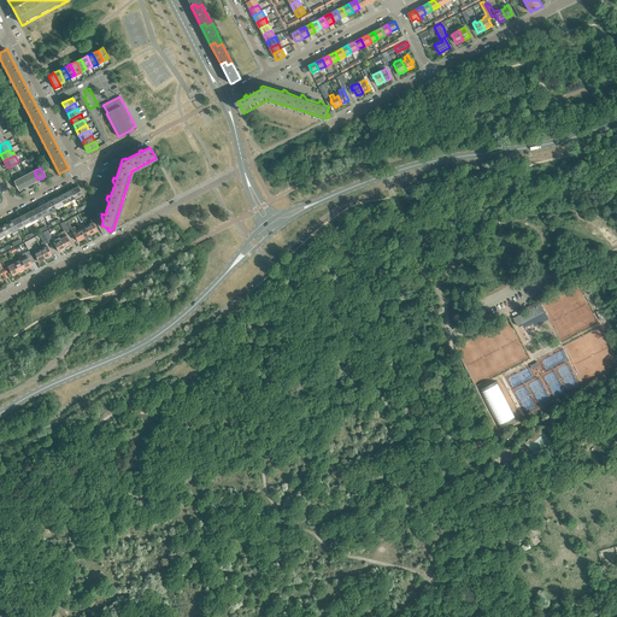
[(34,171),(27,175),(31,183),(35,181),(37,180),(34,171)]
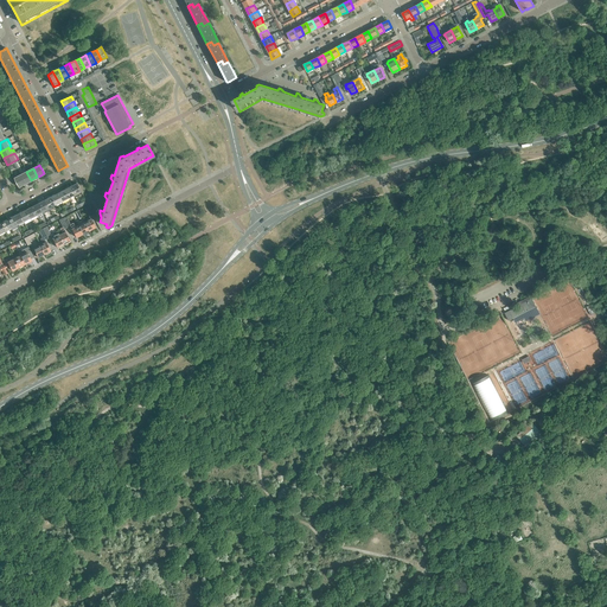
[(26,172),(20,174),(25,184),(27,181),(29,183),(31,180),(26,172)]
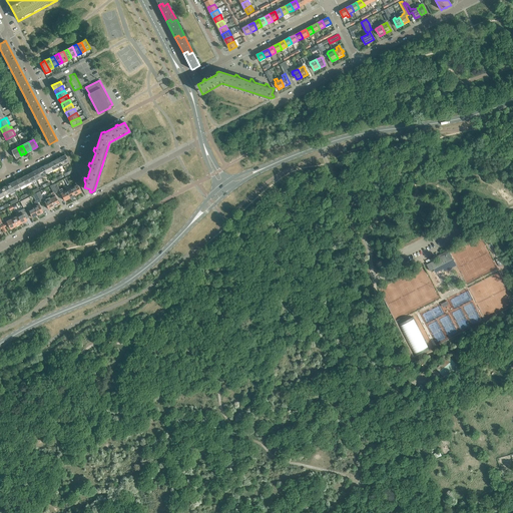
[(21,155),(17,147),(12,150),(16,158),(19,156),(21,155)]
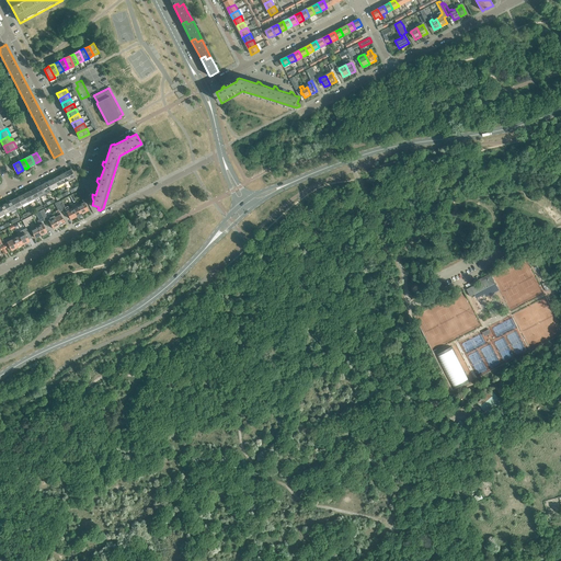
[(65,173),(68,180),(69,182),(76,179),(71,170),(65,173)]
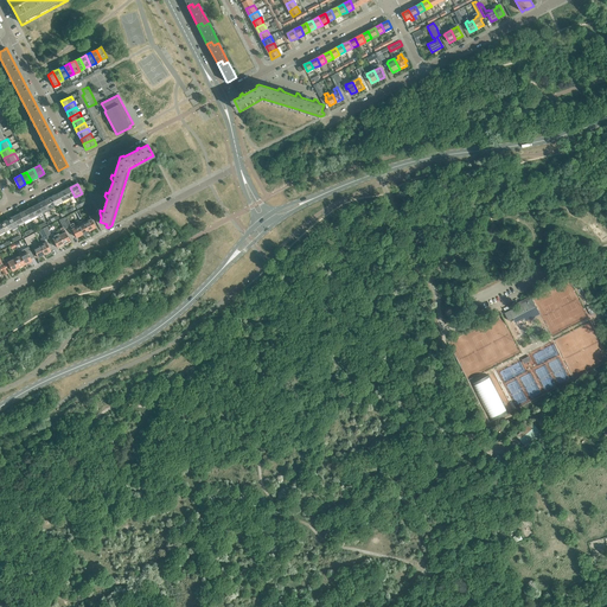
[(70,187),(64,190),(68,198),(74,195),(70,187)]
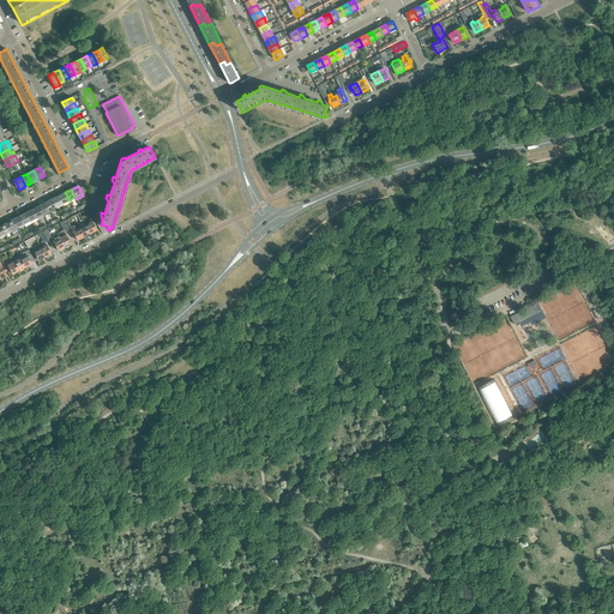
[(58,196),(62,204),(68,200),(65,192),(58,196)]
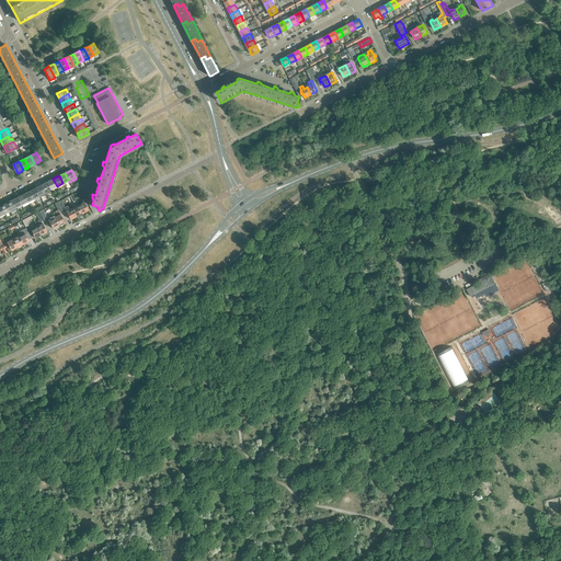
[(48,182),(47,182),(50,189),(57,186),(53,179),(50,181),(50,180),(47,181),(48,182)]
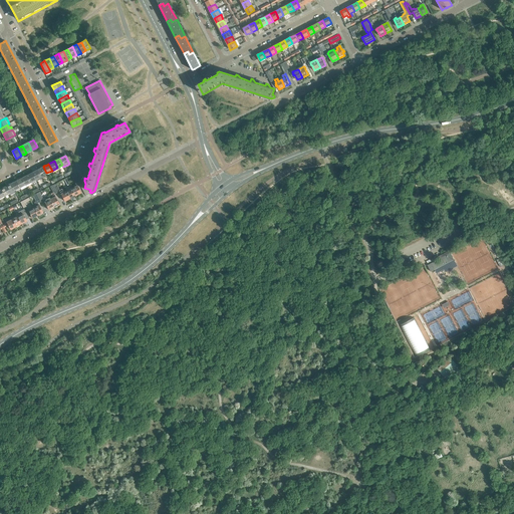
[(43,167),(42,167),(40,168),(37,170),(41,176),(46,173),(43,167)]
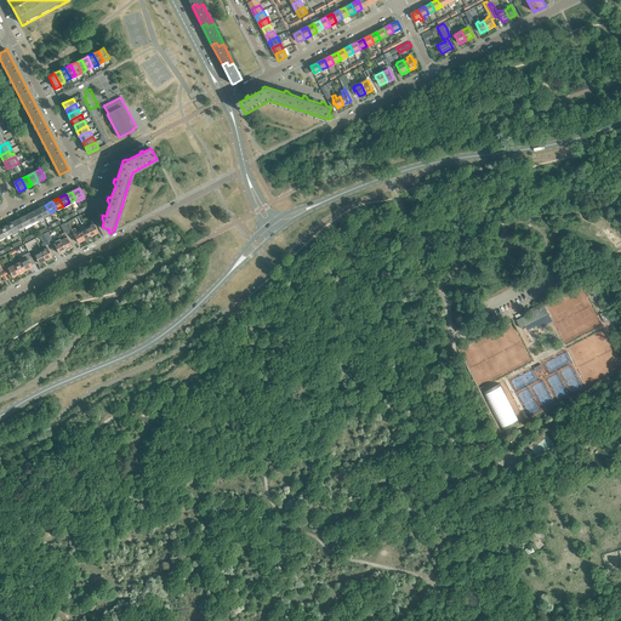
[(45,205),(39,209),(43,216),(50,212),(45,205)]
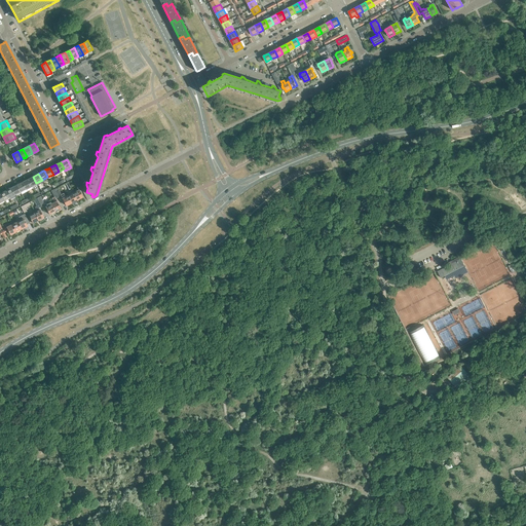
[(33,177),(28,179),(31,186),(36,183),(33,177)]
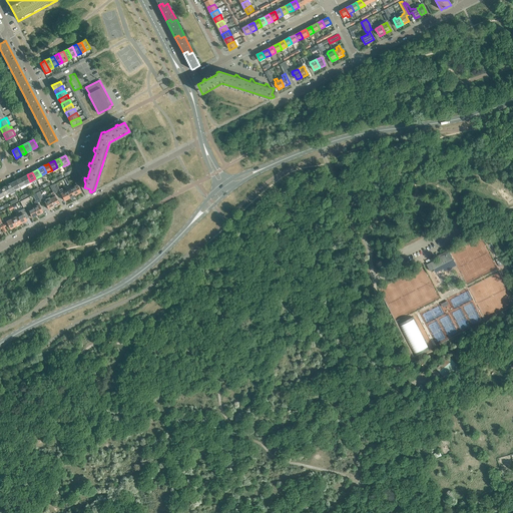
[(75,182),(76,183),(73,184),(74,186),(71,187),(75,195),(80,192),(77,186),(80,184),(74,173),(71,175),(75,182)]
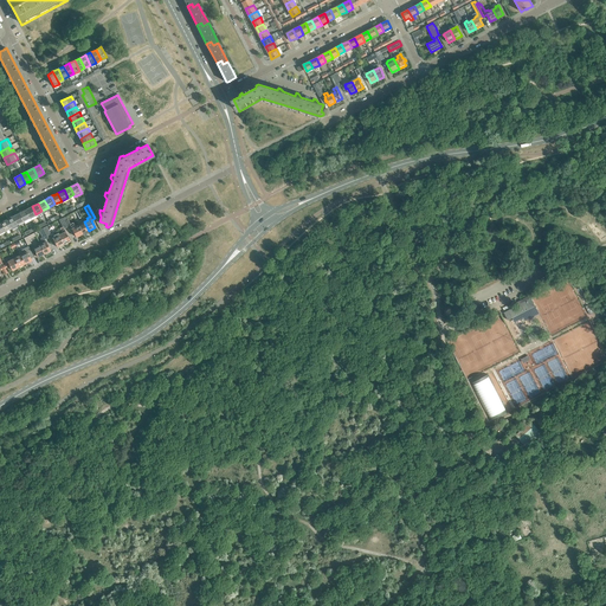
[(37,217),(36,214),(32,206),(26,210),(31,219),(31,220),(37,217)]
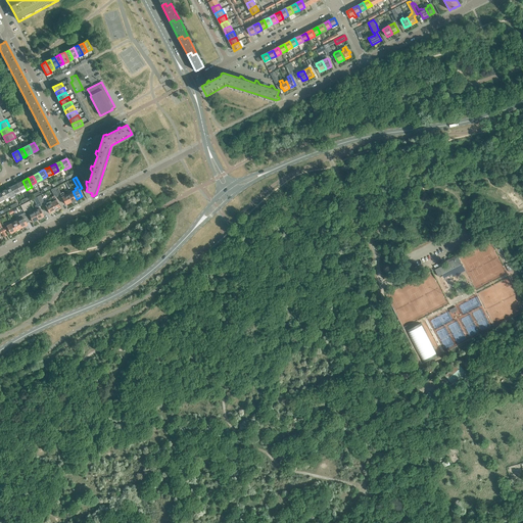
[(22,181),(16,184),(19,190),(24,189),(24,190),(27,189),(22,181)]
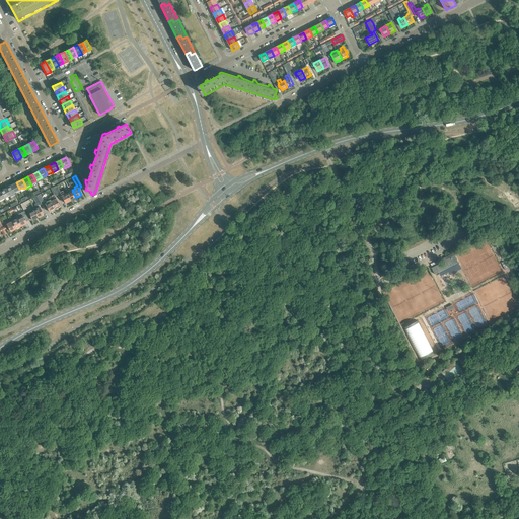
[(12,184),(11,186),(14,192),(19,189),(16,182),(14,183),(13,183),(11,184),(12,184)]
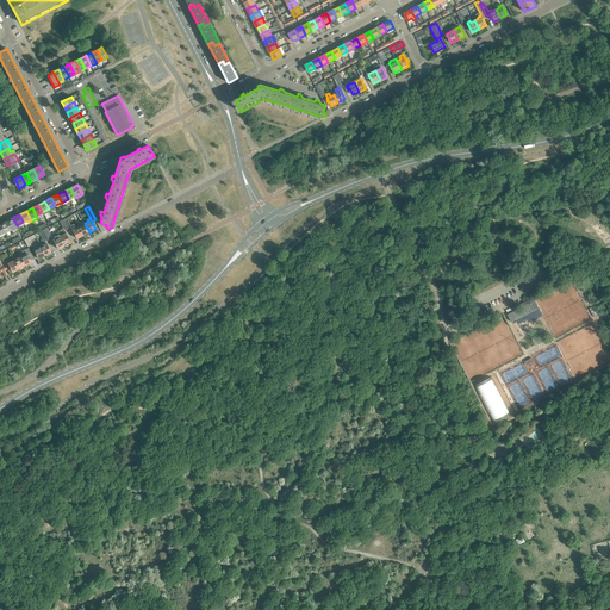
[(13,218),(12,217),(10,219),(6,222),(11,229),(17,225),(13,218)]
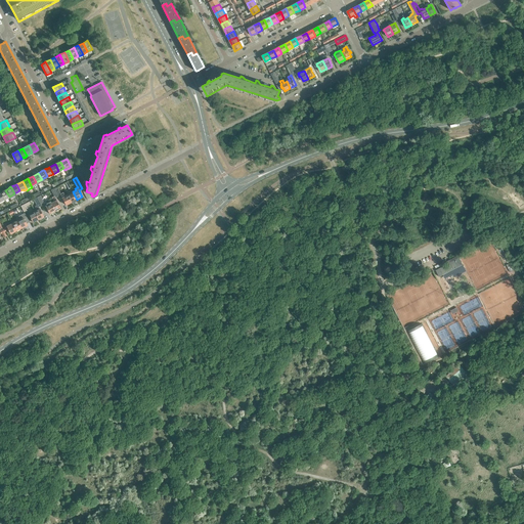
[(54,188),(58,197),(60,194),(66,205),(72,202),(68,194),(64,195),(63,192),(60,193),(57,187),(54,188)]
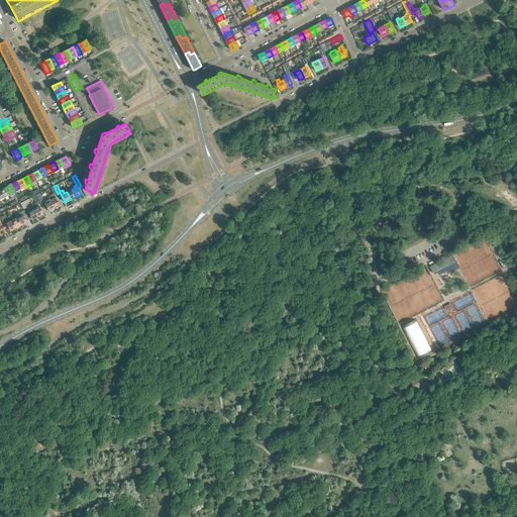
[(58,194),(54,186),(50,188),(53,193),(50,194),(54,199),(50,200),(55,208),(60,205),(55,195),(58,194)]
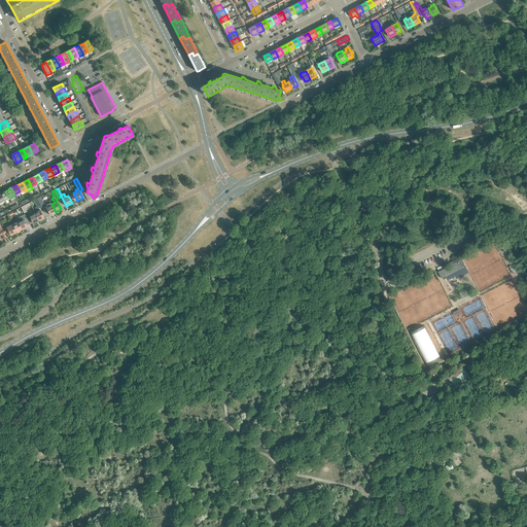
[(5,191),(0,194),(4,201),(9,198),(5,191)]
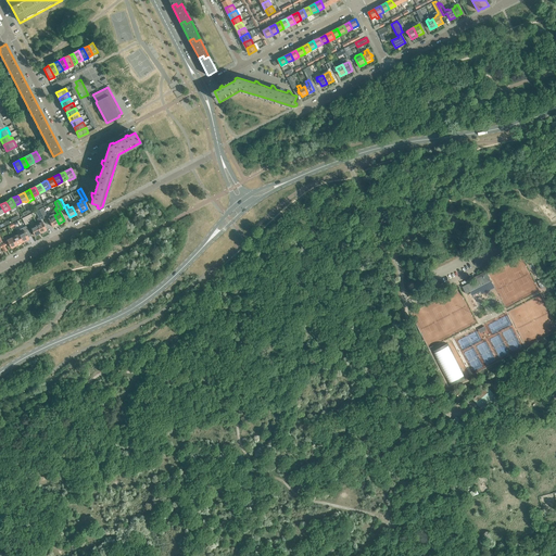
[(81,212),(77,203),(77,202),(74,203),(75,205),(72,206),(76,214),(81,212)]
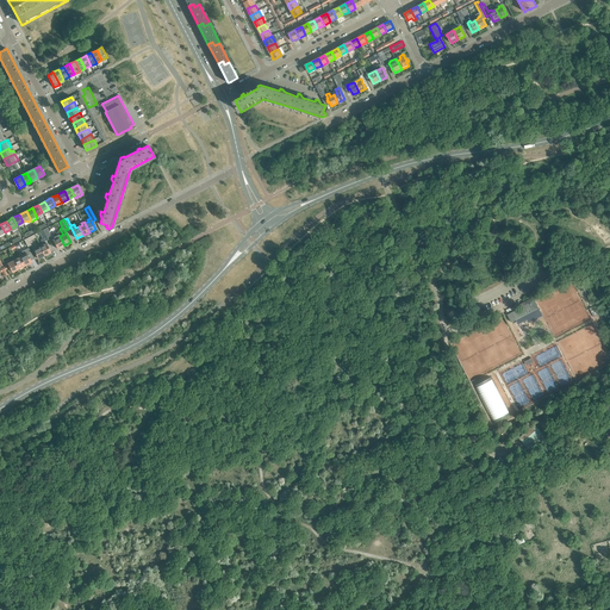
[(47,228),(43,230),(48,237),(51,236),(57,249),(64,246),(60,236),(58,235),(55,237),(54,234),(50,235),(47,228)]
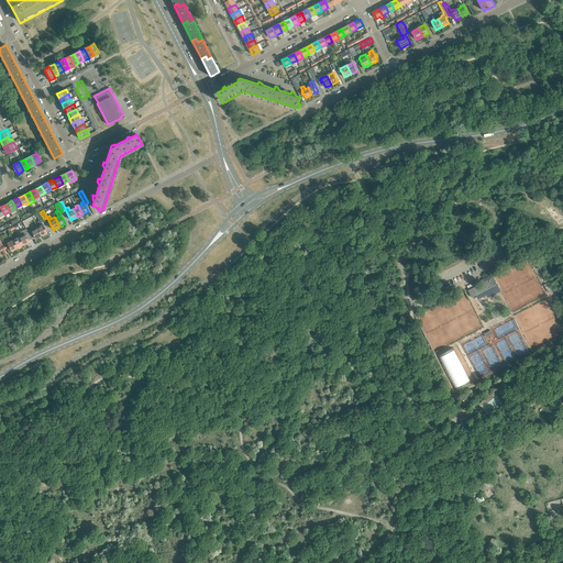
[(41,225),(36,228),(41,235),(47,232),(42,222),(45,221),(44,219),(40,212),(37,213),(41,221),(39,222),(40,224),(40,223),(41,225)]
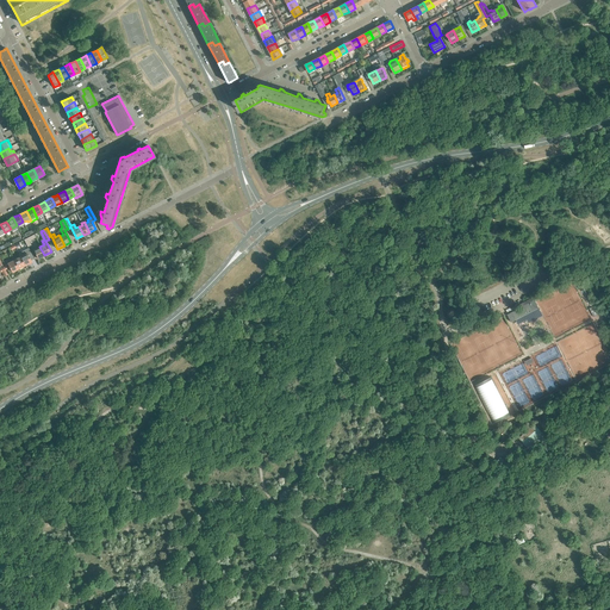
[(44,255),(39,247),(33,249),(38,259),(44,255)]
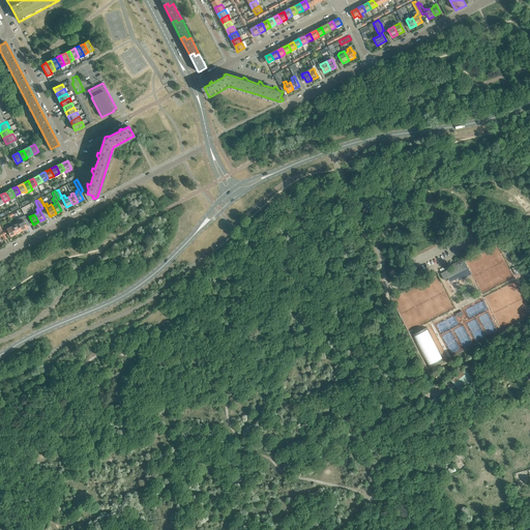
[(24,219),(18,223),(22,231),(28,228),(24,219)]
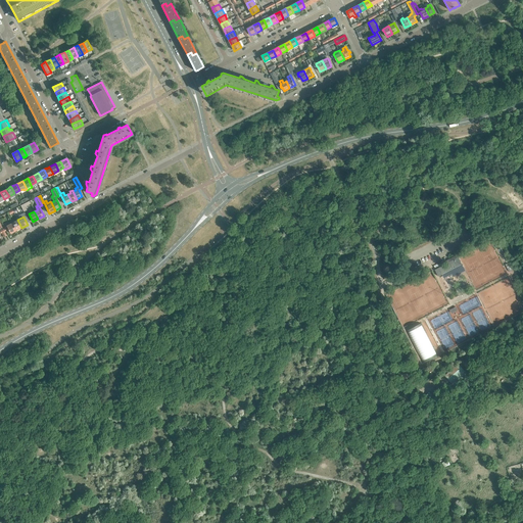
[(12,223),(16,230),(21,228),(17,220),(12,223)]
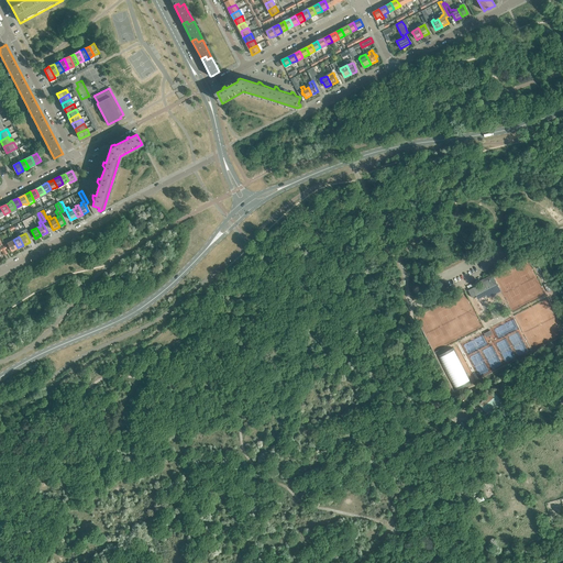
[(6,245),(7,249),(9,246),(10,247),(11,251),(18,247),(13,240),(8,243),(8,244),(6,245)]
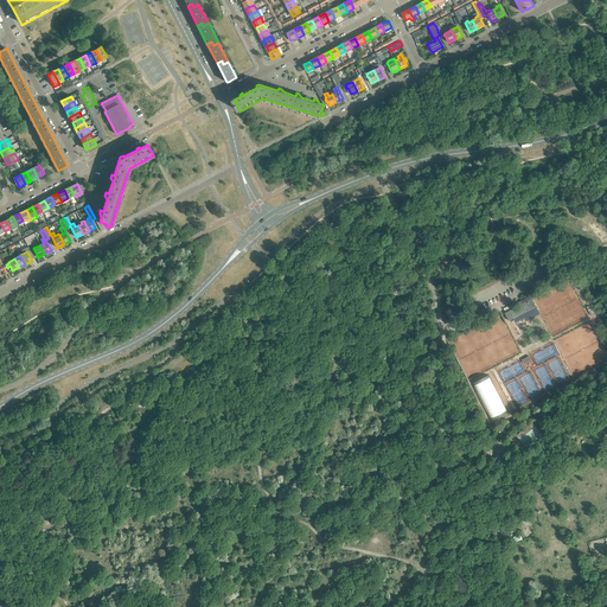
[(518,306),(509,311),(505,313),(509,320),(513,318),(515,320),(518,319),(521,320),(524,318),(525,321),(541,314),(532,299),(531,296),(522,301),(517,304),(518,306)]
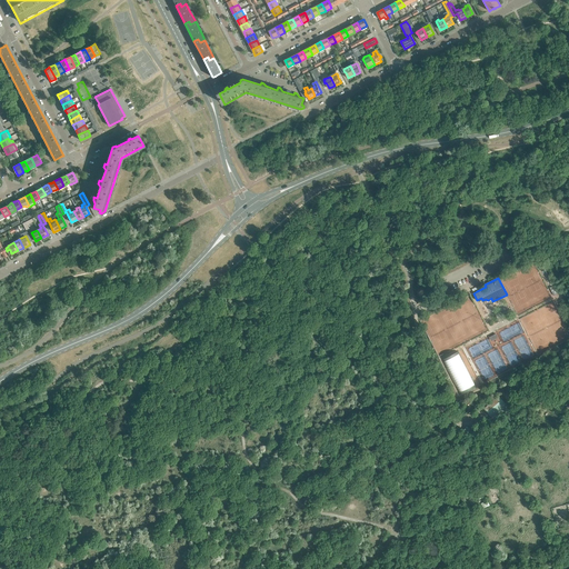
[(483,409),(493,420),(508,408),(498,397),(483,409)]
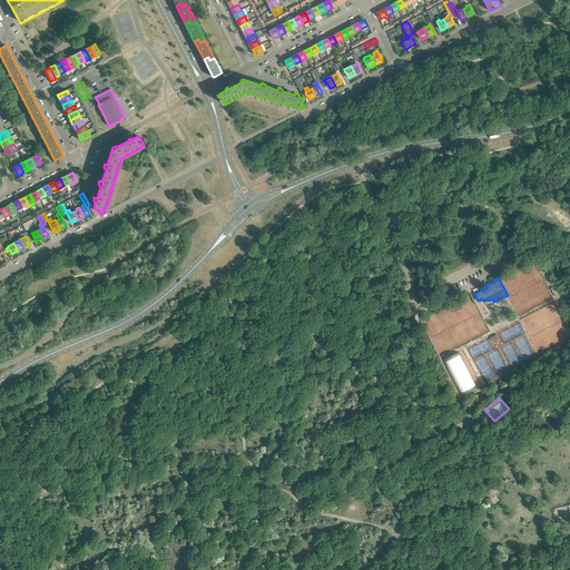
[(468,428),(463,433),(457,442),(464,448),(475,433),(468,428)]
